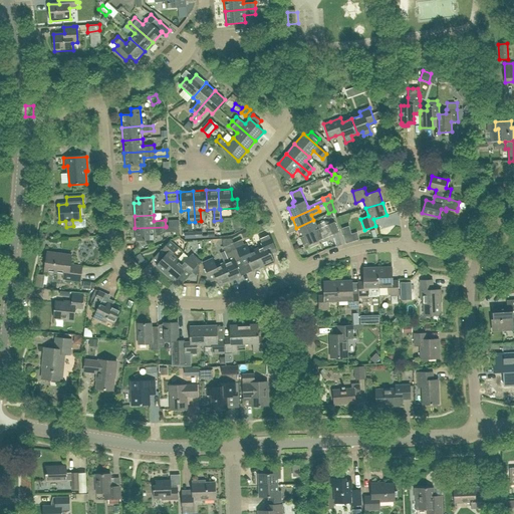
[(244,216),(232,217),(233,229),(245,228),(244,216)]
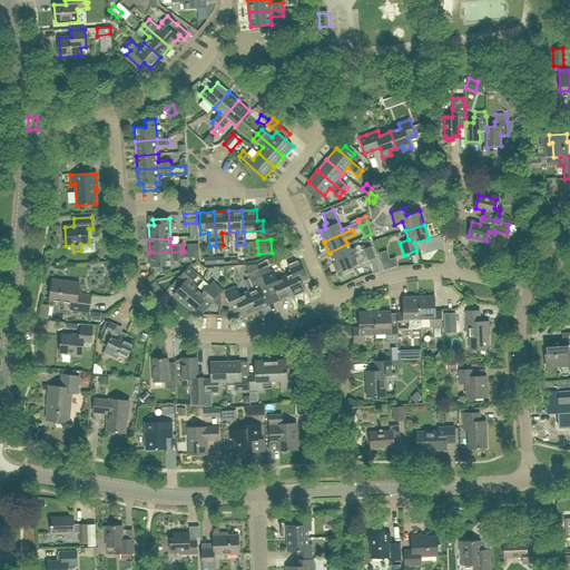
[(333,263),(361,251),(360,246),(350,249),(347,244),(328,253),(333,263)]
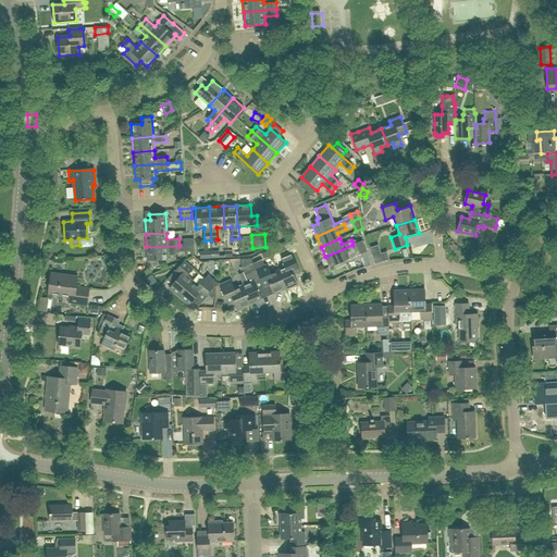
[(348,258),(358,251),(359,255),(367,251),(361,240),(358,243),(354,245),(353,245),(325,257),(330,267),(349,259),(348,258)]
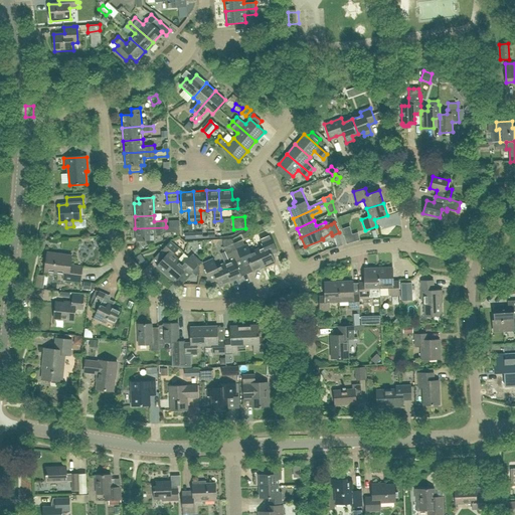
[(161,232),(166,232),(175,232),(177,236),(180,236),(179,226),(166,226),(166,227),(135,228),(136,241),(155,239),(155,235),(161,235),(161,232)]
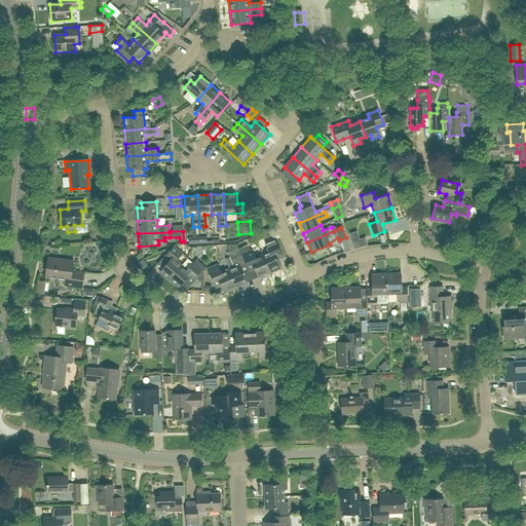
[(268,253),(262,255),(270,272),(282,267),(278,260),(284,258),(275,239),(265,245),(268,253)]
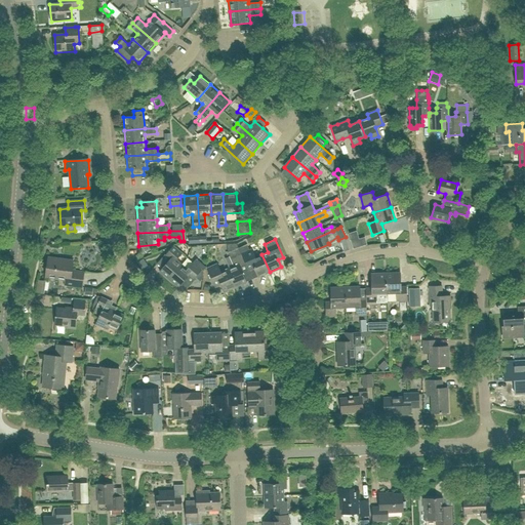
[(247,244),(238,248),(248,271),(254,269),(258,277),(270,272),(261,254),(255,257),(251,249),(249,250),(247,244)]
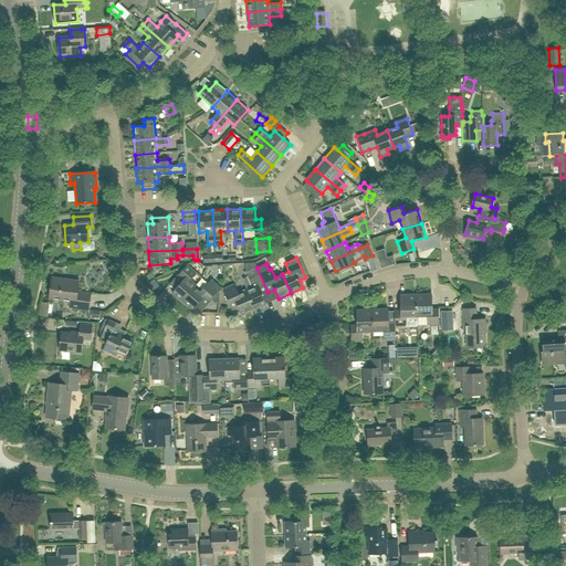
[(370,272),(377,270),(375,263),(368,265),(370,272)]
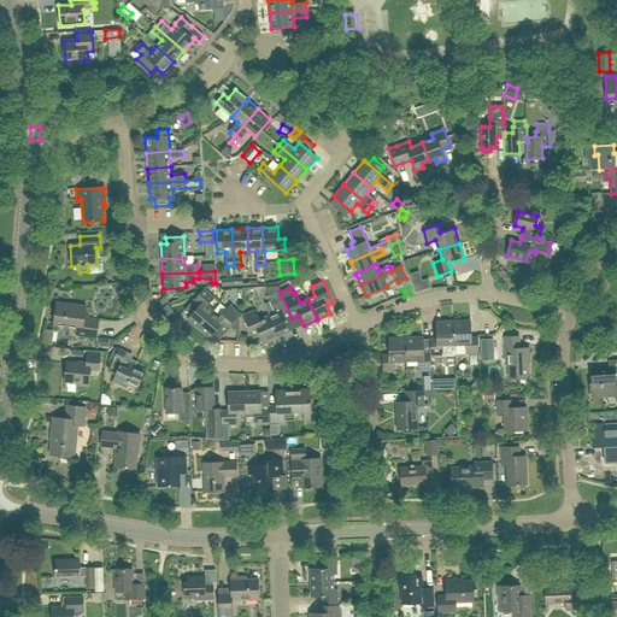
[(198,329),(213,311),(207,305),(213,298),(204,289),(194,299),(200,305),(187,319),(198,329)]
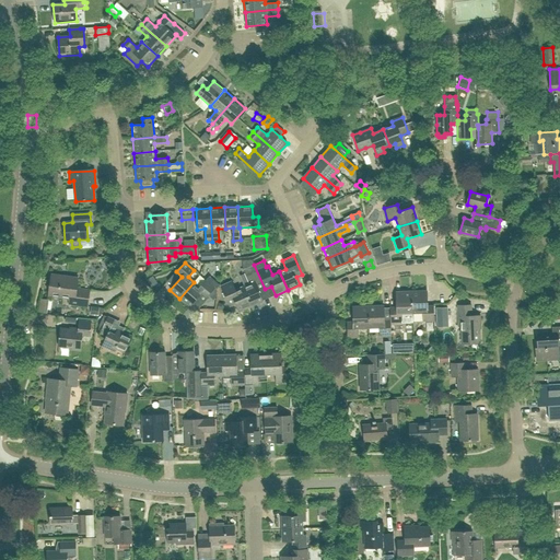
[(249,284),(243,288),(252,306),(264,301),(259,292),(265,289),(254,265),(243,270),(246,276),(249,284)]
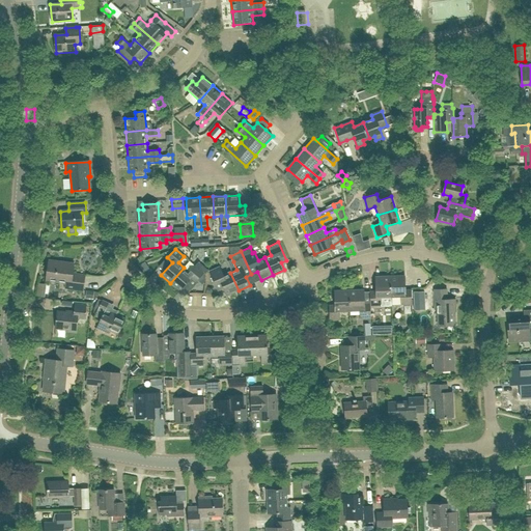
[(65,288),(83,291),(85,276),(73,274),(75,263),(50,260),(47,280),(66,283),(65,288)]
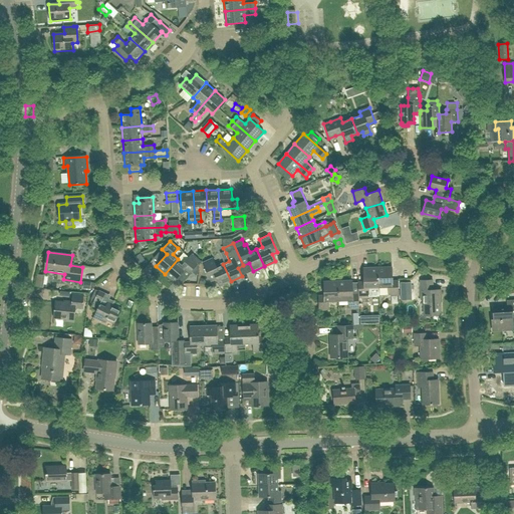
[(192,253),(189,257),(183,264),(178,259),(165,274),(175,282),(185,270),(189,274),(201,261),(192,253)]
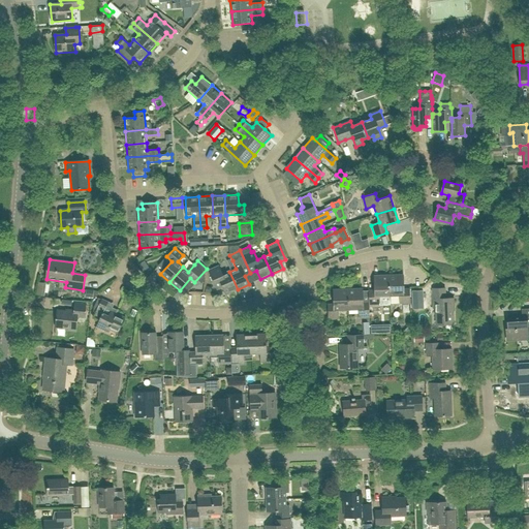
[(219,267),(209,271),(217,290),(222,287),(225,294),(238,289),(229,272),(223,275),(219,267)]
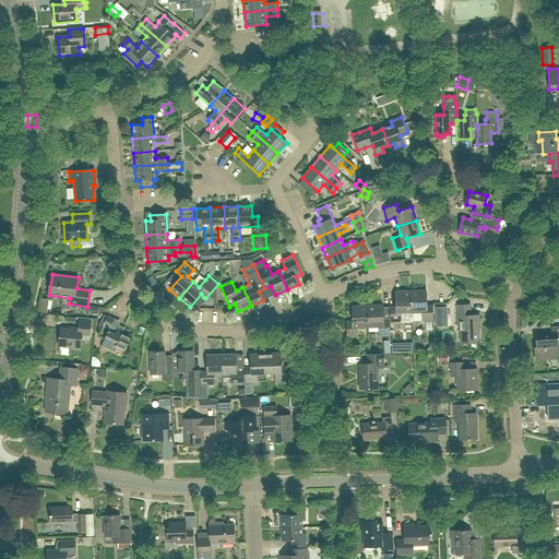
[(426,290),(411,292),(412,321),(433,321),(433,306),(426,306),(426,290)]
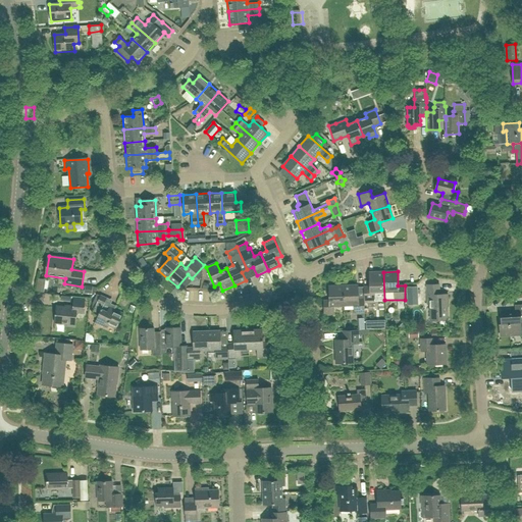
[(370,286),(364,286),(364,299),(364,301),(384,300),(383,272),(369,272),(370,286)]
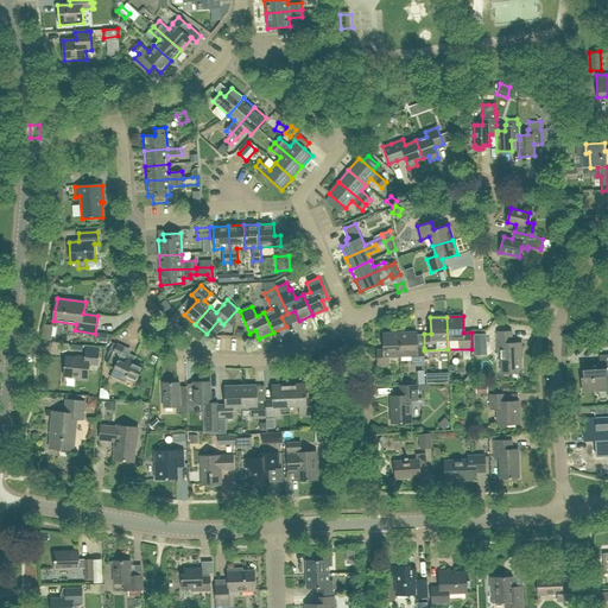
[(512,343),(511,331),(496,333),(498,355),(500,355),(501,374),(520,373),(520,350),(521,350),(521,343),(512,343)]
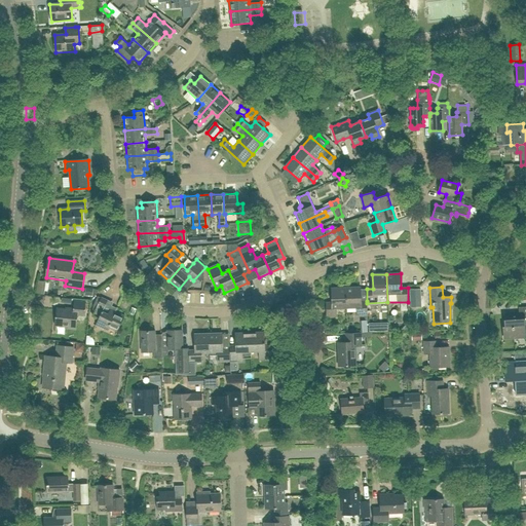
[(85,288),(84,295),(92,296),(94,289),(85,288)]
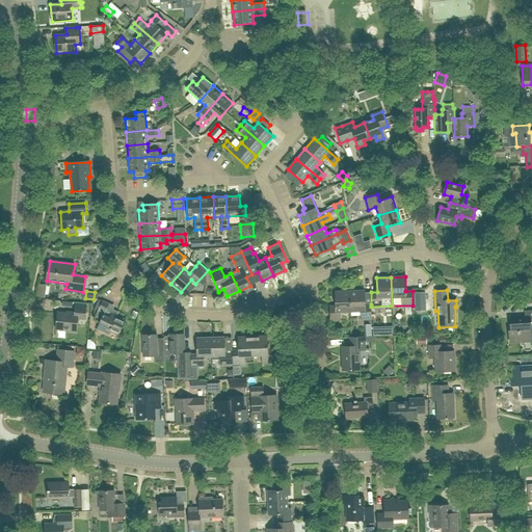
[(350,312),(350,291),(336,292),(336,306),(329,307),(330,320),(341,320),(340,313),(350,312)]
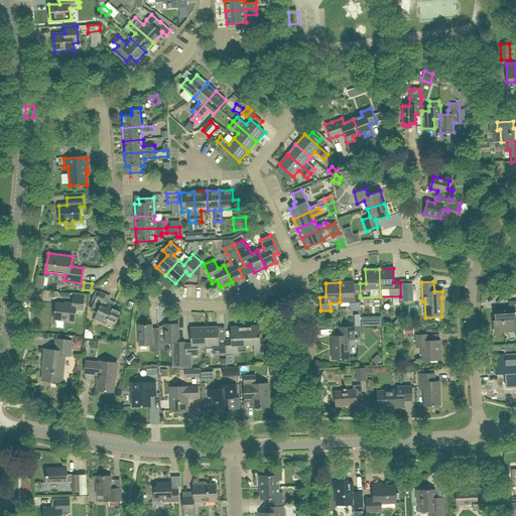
[(340,282),(340,302),(350,302),(350,309),(361,309),(360,297),(360,295),(354,296),(354,282),(340,282)]
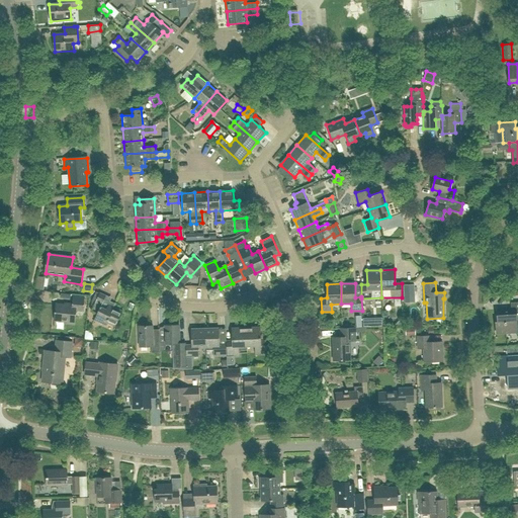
[(90,300),(96,303),(92,312),(97,314),(96,318),(102,321),(100,323),(107,326),(108,324),(115,327),(123,311),(109,305),(107,310),(102,307),(107,295),(101,293),(100,293),(95,291),(90,300)]
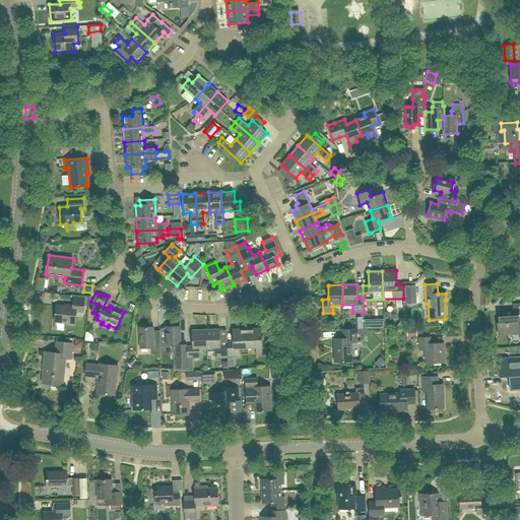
[(83,313),(85,299),(73,298),(72,307),(56,305),(54,322),(66,323),(66,325),(75,326),(76,313),(83,313)]
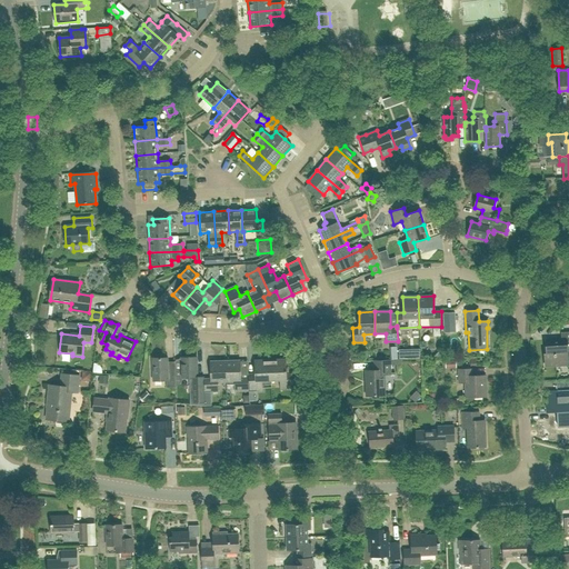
[(568,350),(568,331),(561,332),(561,341),(546,342),(546,355),(543,355),(545,366),(568,365),(568,351),(568,350)]
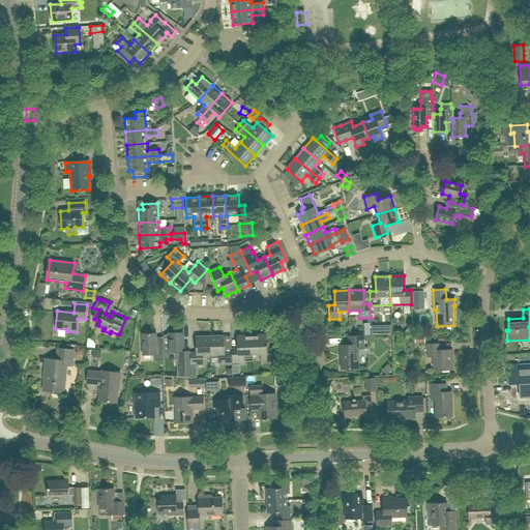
[(192,365),(190,353),(190,351),(184,351),(183,332),(169,333),(170,352),(179,352),(180,377),(192,377),(192,365)]
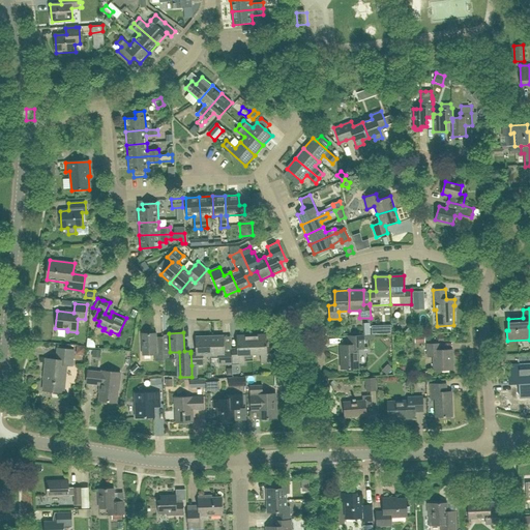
[(143,355),(154,354),(154,361),(163,360),(163,343),(157,343),(156,333),(142,334),(143,355)]
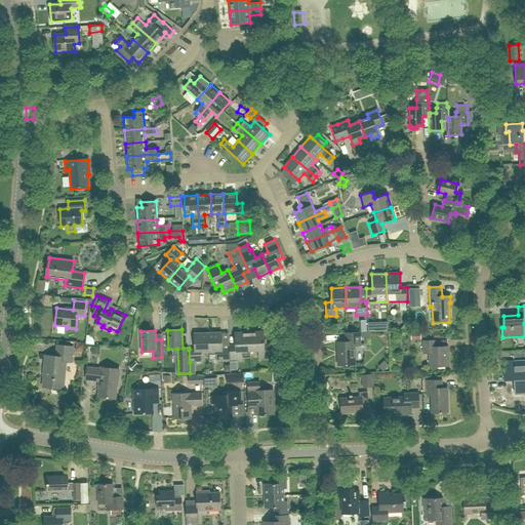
[(230,346),(230,348),(230,360),(242,360),(242,351),(250,351),(249,332),(235,333),(236,346),(230,346)]
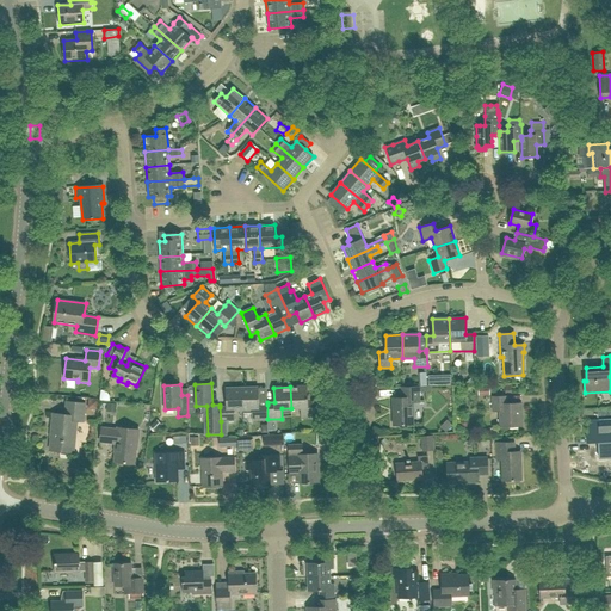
[(290,387),(291,408),(301,408),(302,418),(315,418),(314,401),(308,401),(308,387),(290,387)]
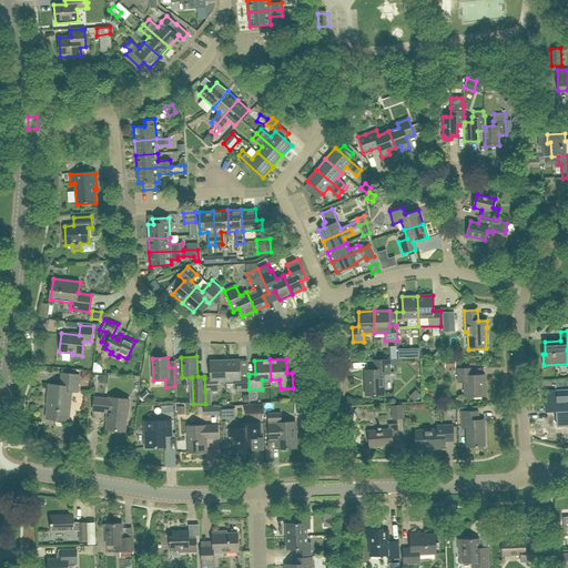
[(365,395),(384,395),(383,373),(389,373),(389,359),(373,361),(373,369),(364,371),(365,395)]
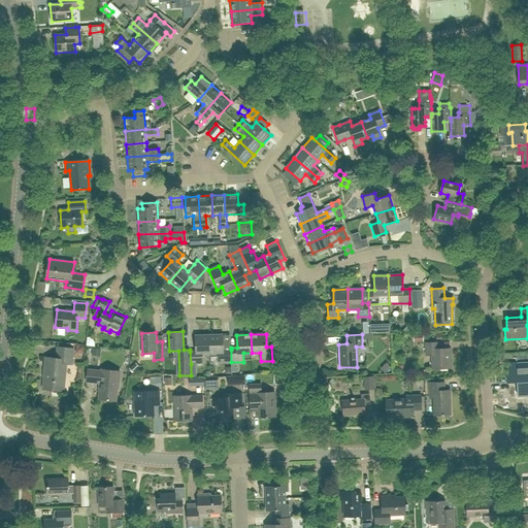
[(190,352),(191,364),(202,364),(202,355),(210,355),(209,335),(195,336),(196,352),(190,352)]
